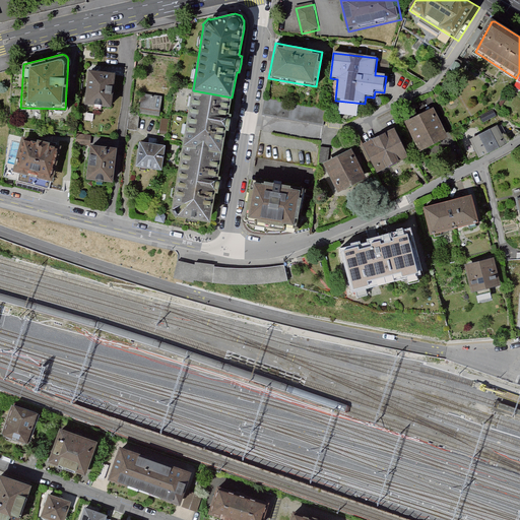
[(391,62),(382,61),(381,71),(391,71),(391,62)]
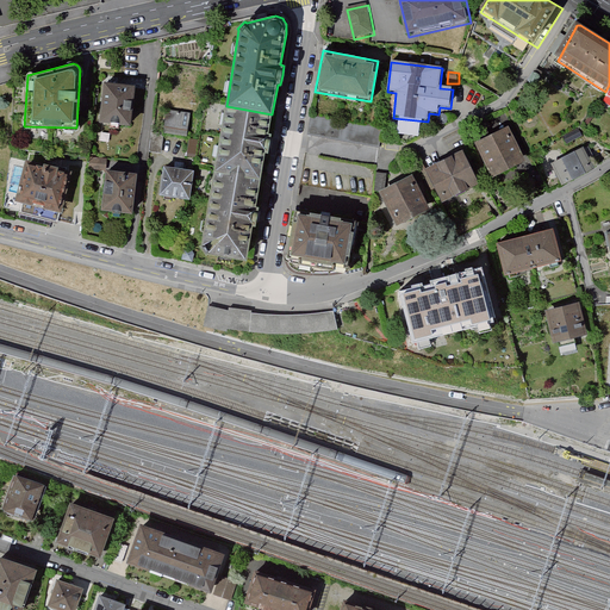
[(132,86),(105,83),(100,122),(129,124),(132,86)]
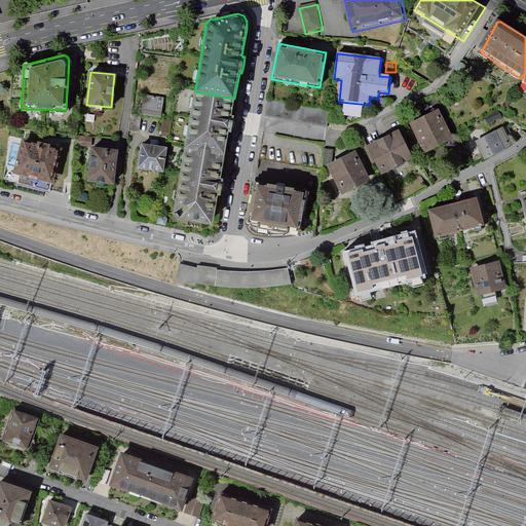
[(231,115),(234,99),(195,91),(185,148),(225,154),(229,133),(231,133),(233,124),(234,116),(231,115)]
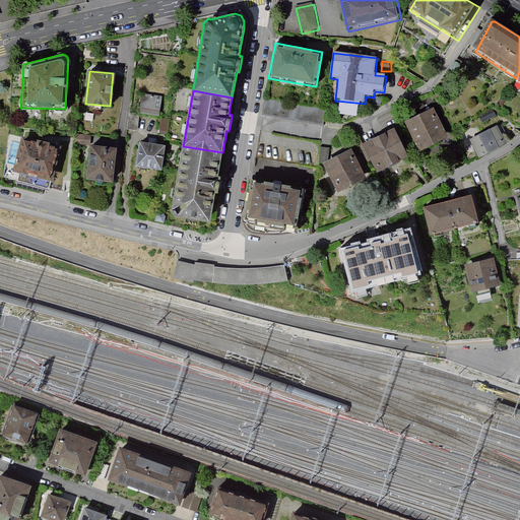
[(163,96),(143,93),(139,113),(159,116),(163,96)]
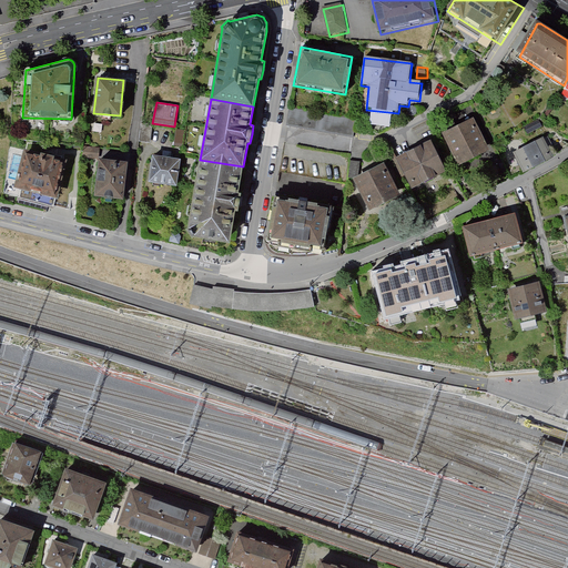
[(290,108),(286,123),(330,133),(333,119),(290,108)]
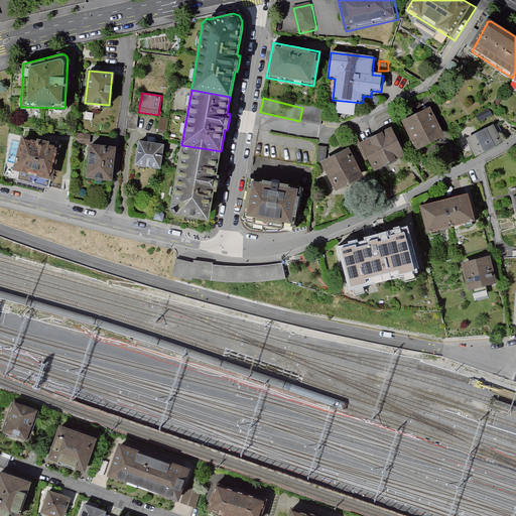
[(446,138),(430,108),(402,122),(417,152),(446,138)]
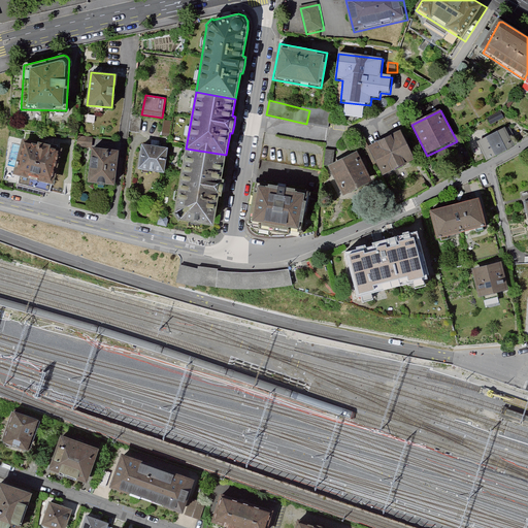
[(130,134),(140,135),(142,119),(131,118),(130,134)]
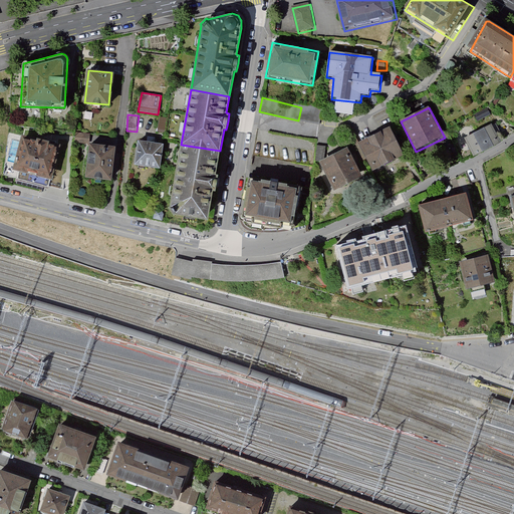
[(168,119),(161,117),(159,135),(166,136),(168,119)]
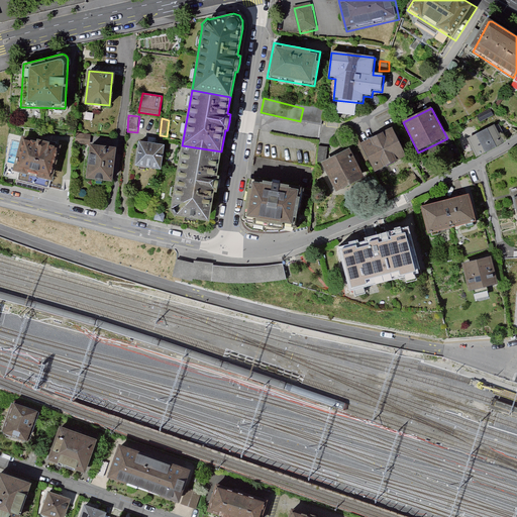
[(502,145),(493,126),(468,139),(477,158),(502,145)]
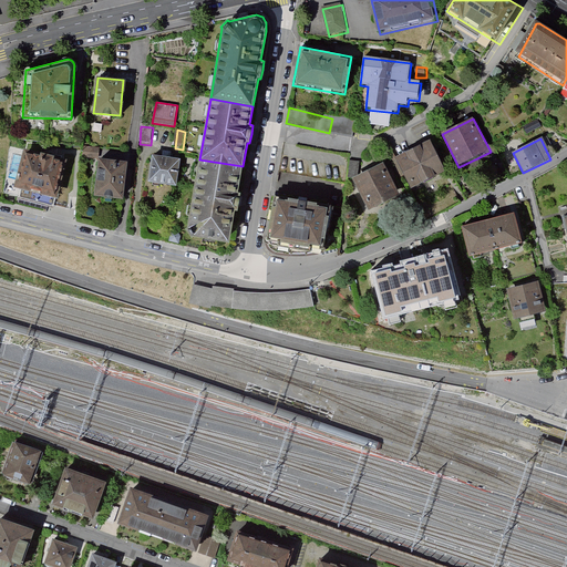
[(445,168),(431,140),(395,156),(410,186),(445,168)]
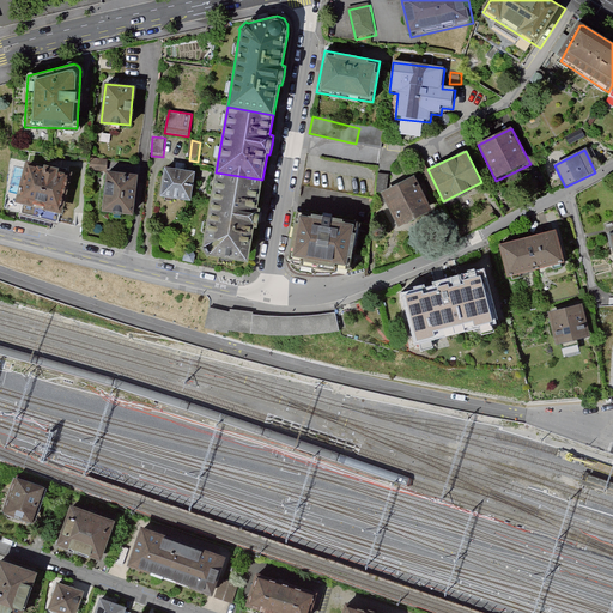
[(60,213),(70,174),(28,163),(17,202),(60,213)]
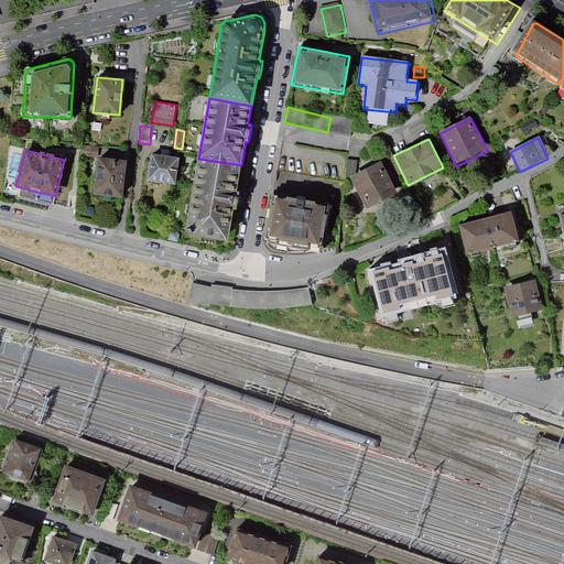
[(180,158),(151,153),(148,180),(175,184),(180,158)]
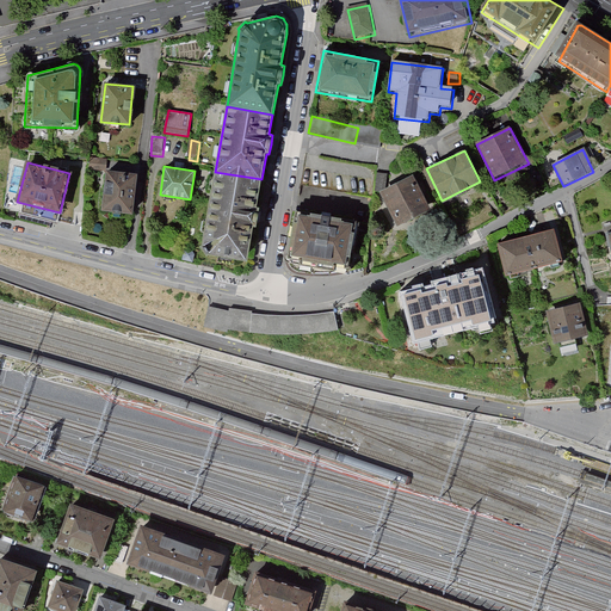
[(257,207),(261,179),(215,172),(202,248),(208,254),(247,261),(253,228),(257,228),(258,218),(260,208),(257,207)]
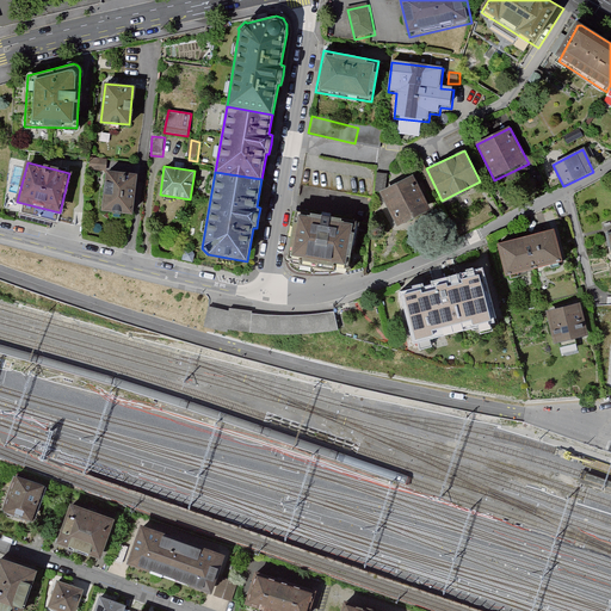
[(136,177),(107,173),(103,211),(131,215),(136,177)]
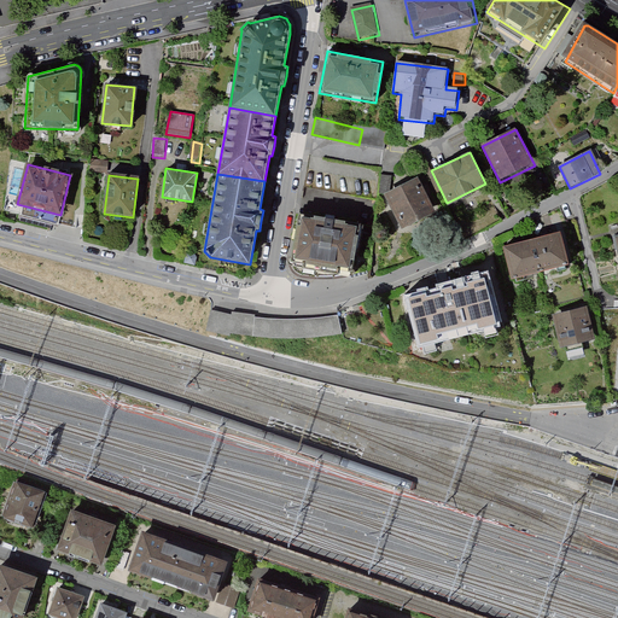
[(436,214),(418,178),(384,194),(402,229),(436,214)]
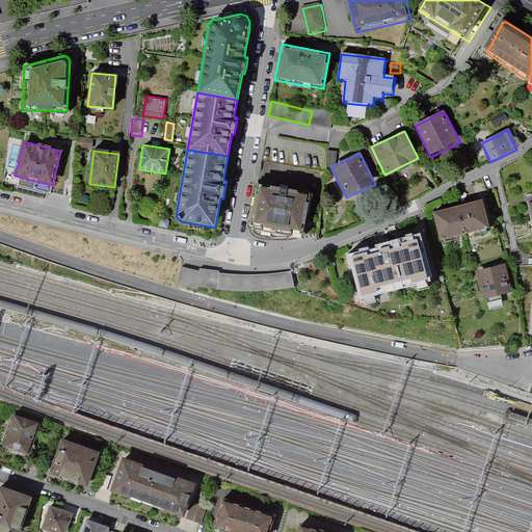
[(313,193),(260,183),(251,225),(306,235),(313,193)]
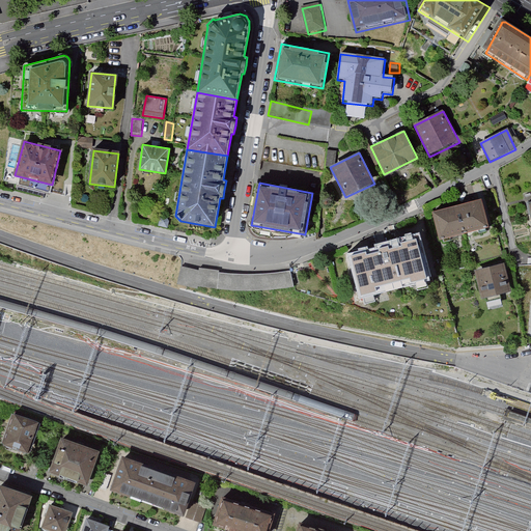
[(488,228),(481,201),(432,214),(440,242),(488,228)]
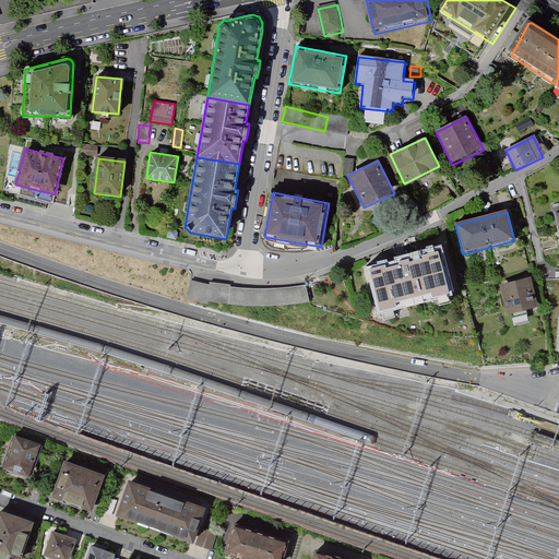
[(178,232),(177,228),(169,227),(166,238),(176,241),(178,232)]
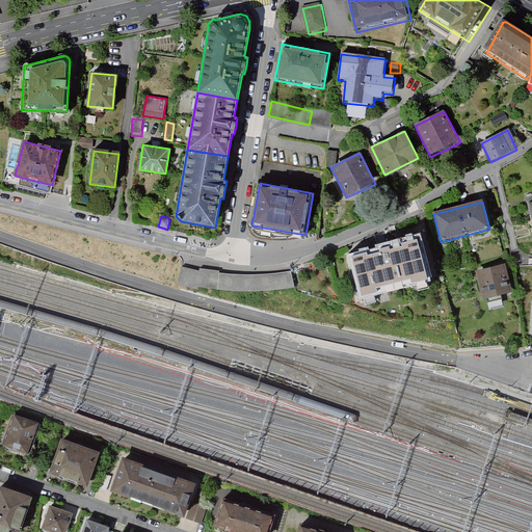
[(426,282),(415,241),(399,244),(400,247),(388,250),(387,247),(376,250),(376,254),(364,257),(363,254),(347,258),(357,299),(374,295),(373,291),(408,282),(409,286),(426,282)]
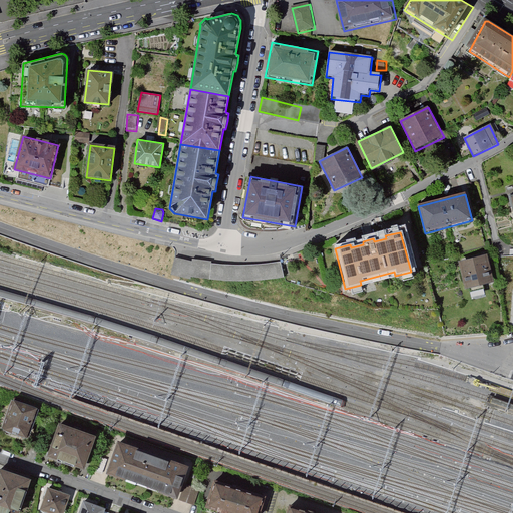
[(485,258),(458,264),(465,292),(491,285),(485,258)]
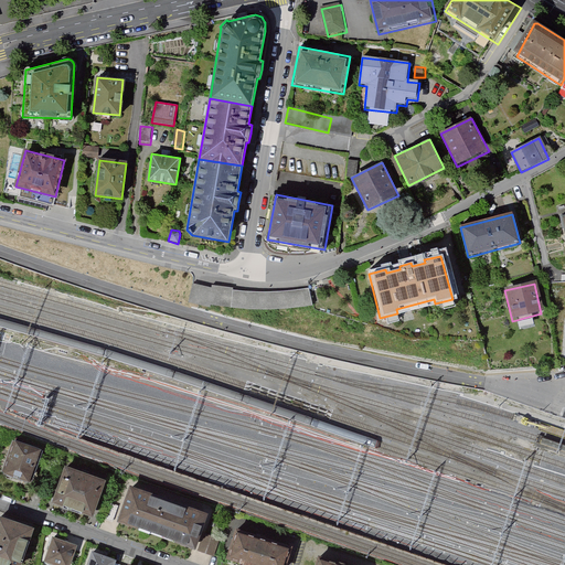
[(315,307),(310,288),(299,290),(285,291),(270,292),(252,292),(233,290),(233,288),(212,286),(212,288),(193,285),(189,302),(199,305),(210,308),(211,305),(231,307),(257,310),(286,309),(315,307)]
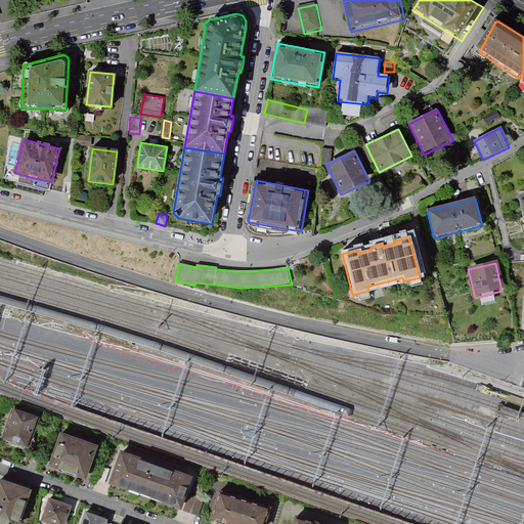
[(43,413),(18,405),(8,434),(33,443),(43,413)]
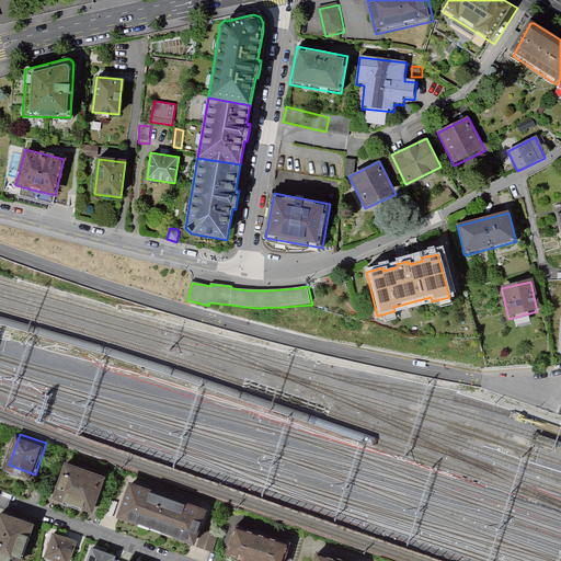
[(107,477),(68,462),(57,496),(95,511),(107,477)]
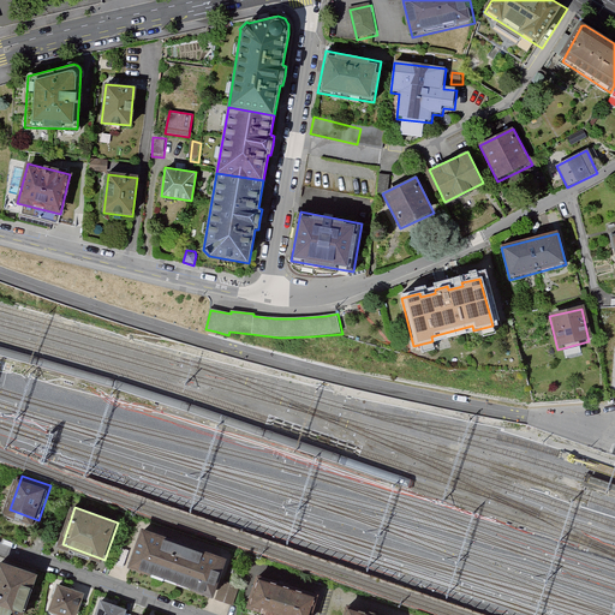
[(145,529),(133,565),(173,579),(186,542),(145,529)]
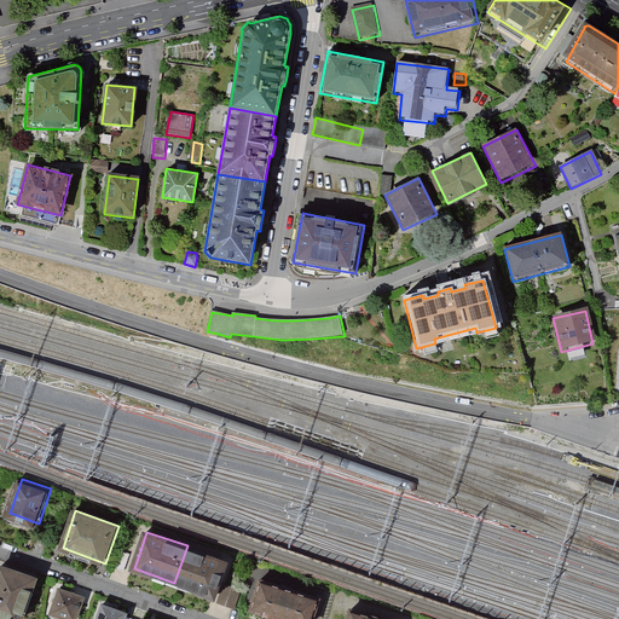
[(187,545),(174,583),(215,596),(229,560),(187,545)]
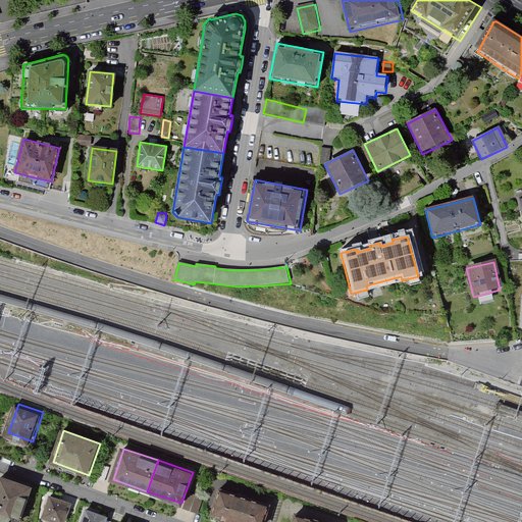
[(111,467),(103,464),(98,479),(106,482),(111,467)]
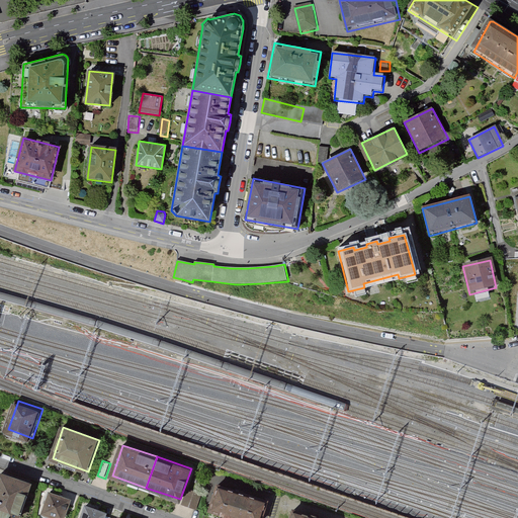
[(21,517),(34,481),(3,470),(0,480),(0,514),(10,517),(21,517)]
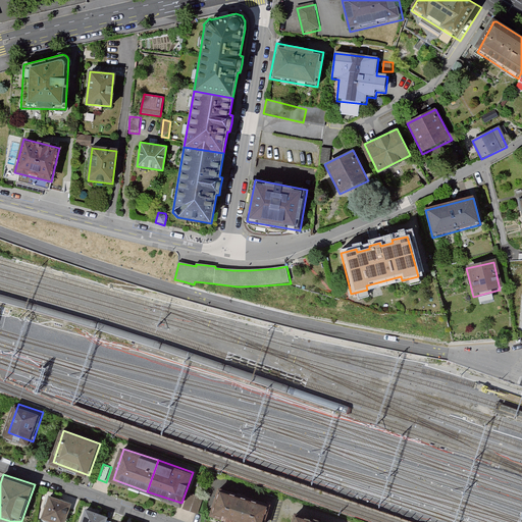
[(264,521),(270,504),(221,488),(213,515),(237,521),(264,521)]
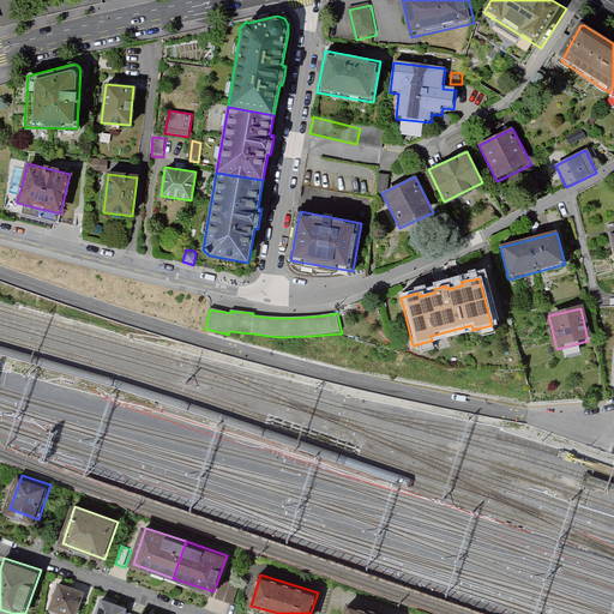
[(235,605),(241,585),(224,579),(217,599),(235,605)]
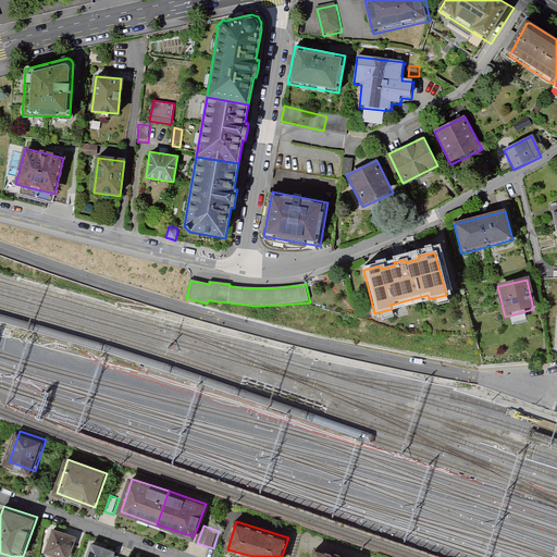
[(71,556),(77,539),(56,531),(48,552),(62,556),(71,556)]
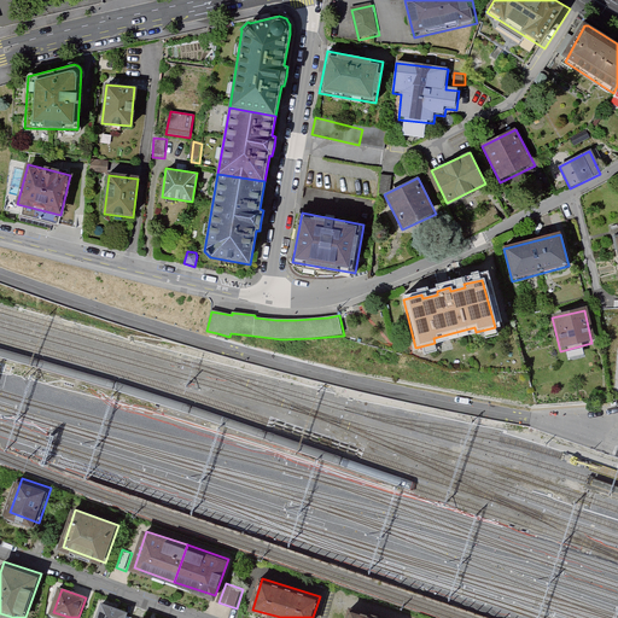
[(127,617),(129,614),(105,606),(100,617),(127,617)]
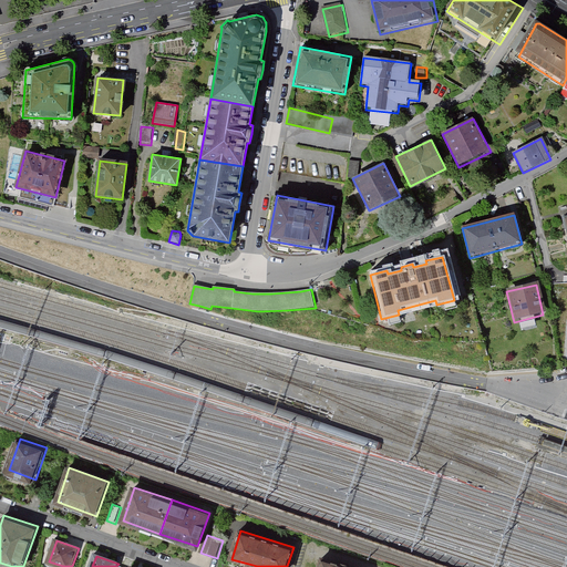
[(351,566),(320,557),(317,566),(351,566)]
